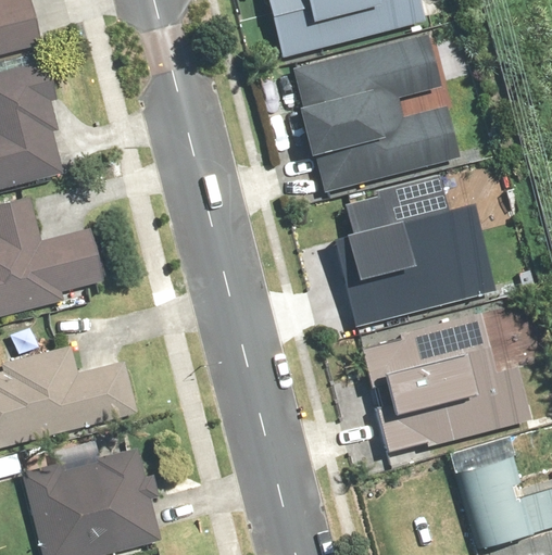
[(0,0),(0,51),(35,41),(23,0),(0,0)]
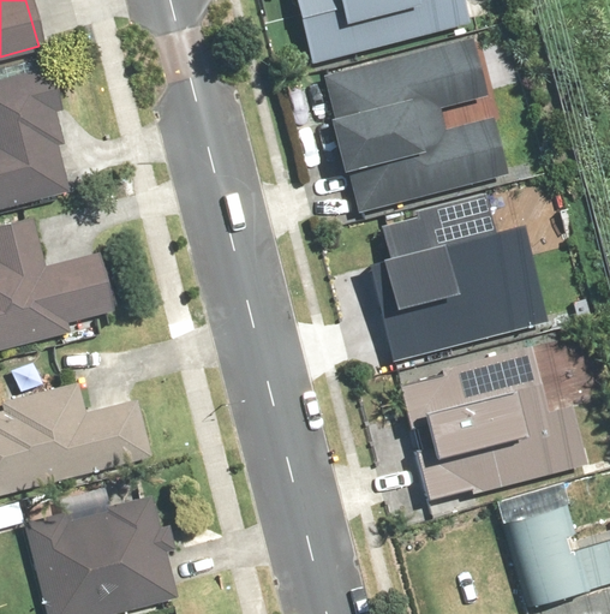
[(294,0),(314,66),(472,23),(465,0),(294,0)]
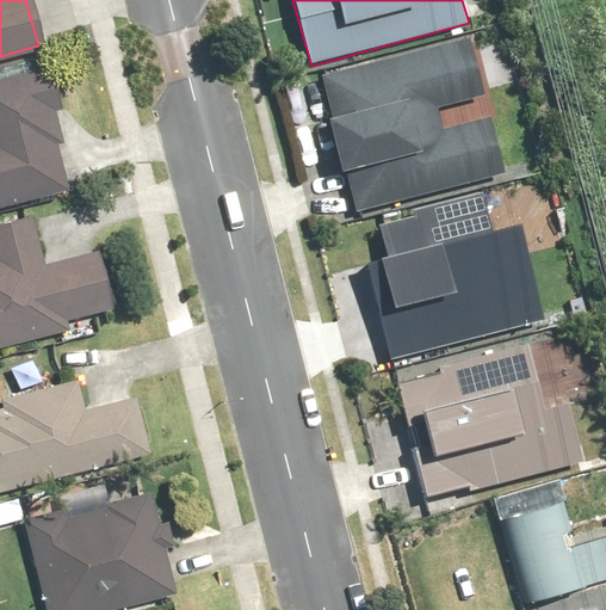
[(474,38),(323,74),(334,116),(322,118),(335,173),(350,170),(359,211),(507,177),(493,117),(446,128),(440,106),(488,94),(474,38)]
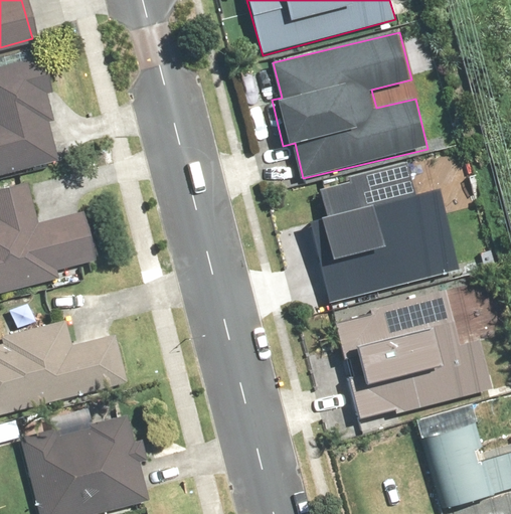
[(0,176),(58,159),(48,124),(54,122),(47,95),(54,93),(43,53),(0,65),(0,176)]
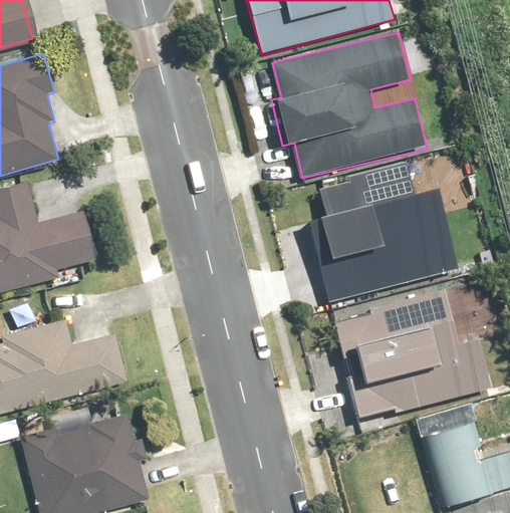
[(406,163),(318,186),(325,215),(307,219),(328,302),(459,269),(438,186),(414,193),(406,163)]
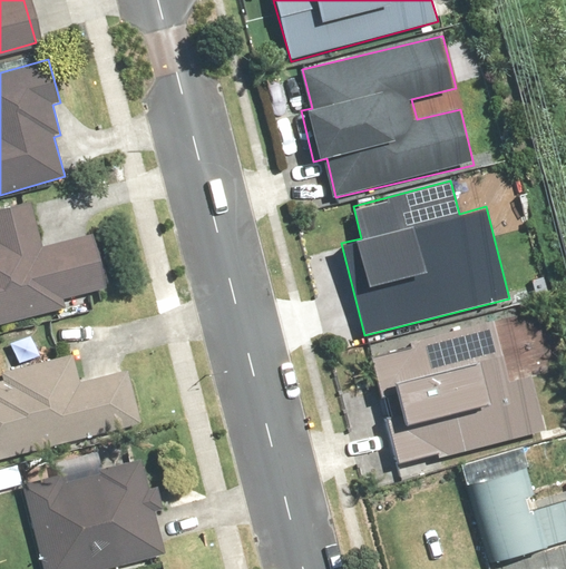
[(0,325),(62,310),(60,302),(116,287),(101,231),(45,245),(32,198),(0,206),(0,325)]
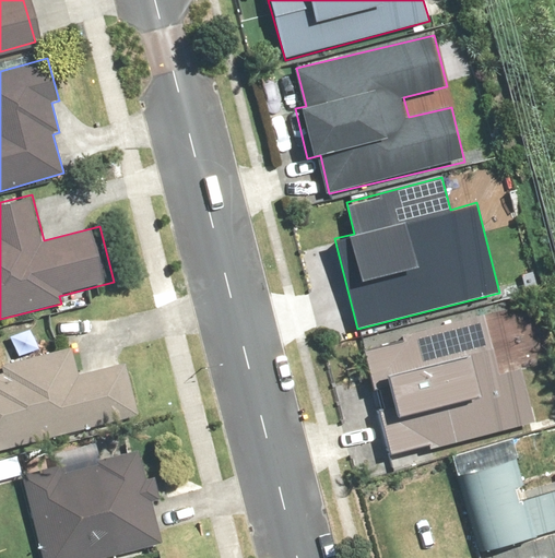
[(491,315),(357,345),(384,460),(421,452),(423,460),(539,435),(523,366),(504,370),(491,315)]
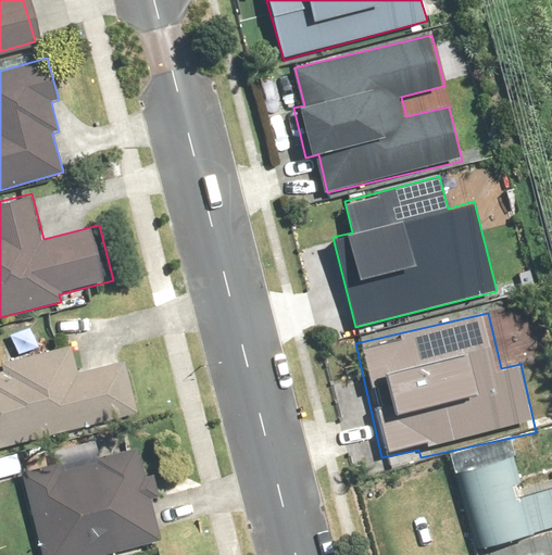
[(12,361),(0,364),(0,448),(138,411),(125,360),(80,373),(72,343),(36,354),(33,342),(9,349),(12,361)]
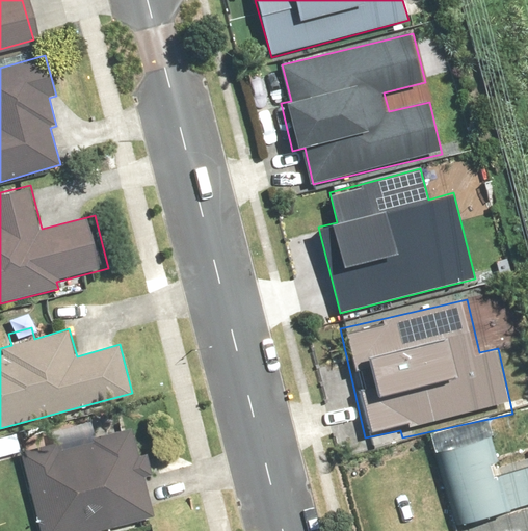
[(53,442),(21,450),(41,530),(104,530),(151,519),(140,479),(156,474),(151,453),(140,455),(133,428),(109,435),(103,410),(48,424),(53,442)]
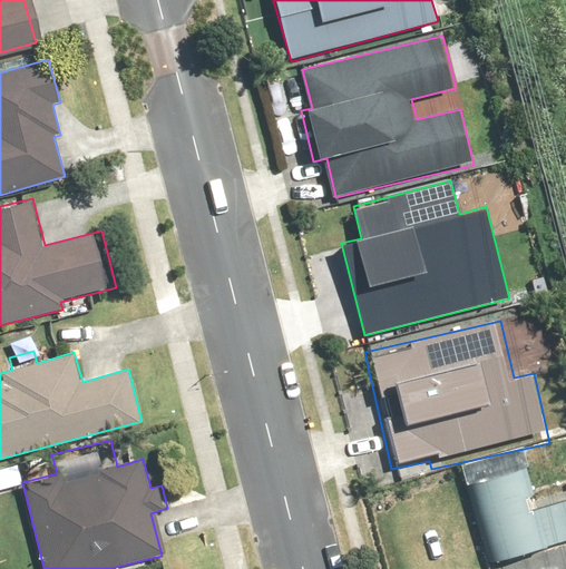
[(530,467),(468,487),(494,565),(565,539),(565,502),(527,514),(521,498),(539,492),(530,467)]
